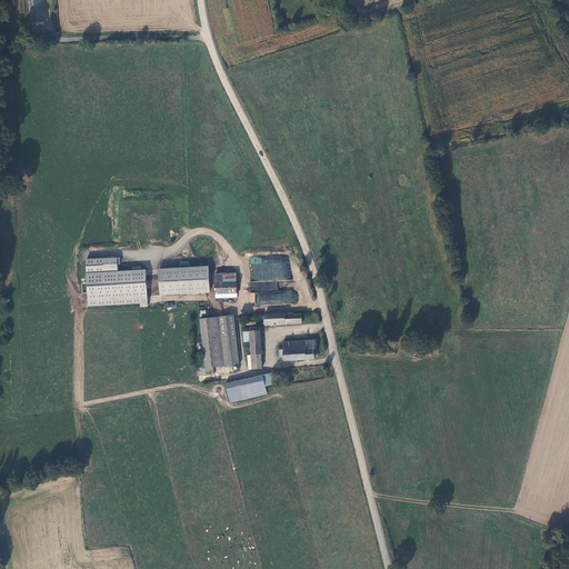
[(43,0),(32,1),(36,25),(47,23),(43,0)]
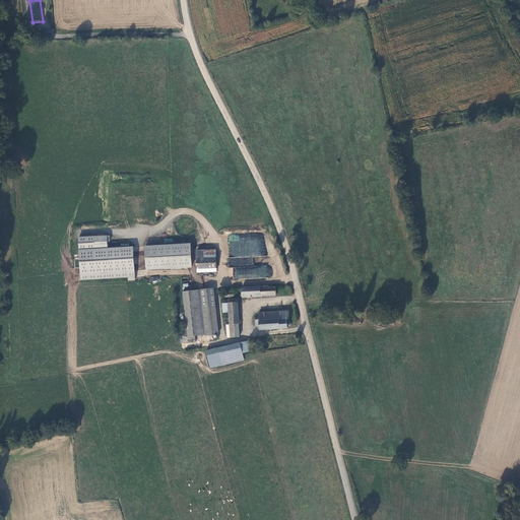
[(237,235),(241,279),(270,277),(269,265),(254,266),(253,256),(266,255),(264,233),(237,235)]
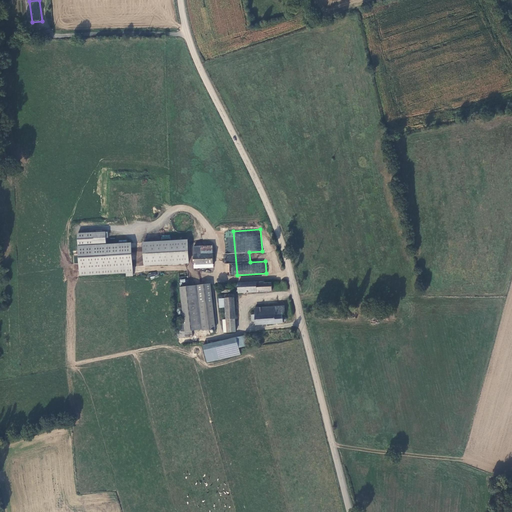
[(106,232),(77,234),(80,277),(125,273),(126,277),(133,277),(130,241),(107,243),(106,232)]
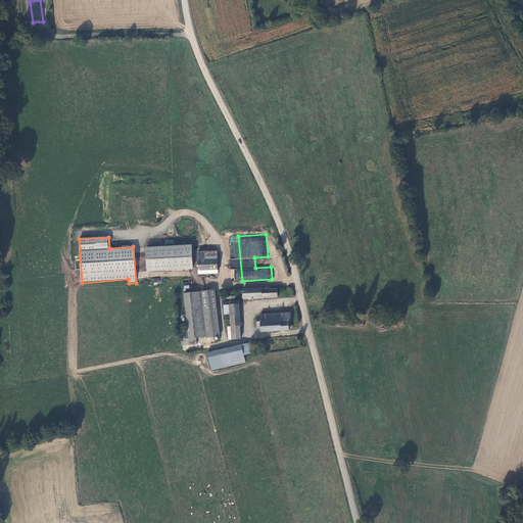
[(191,245),(146,248),(148,272),(193,269),(191,245)]
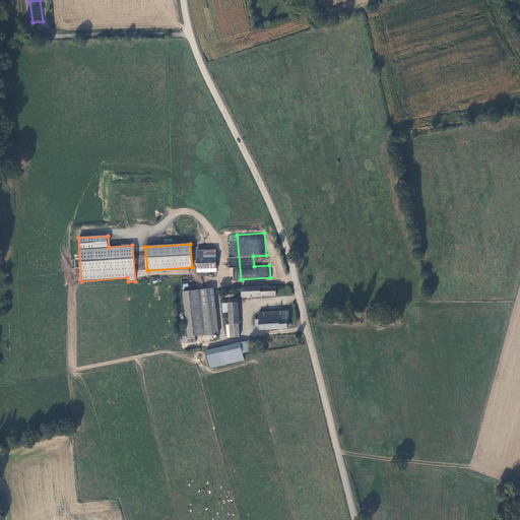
[(213,248),(193,249),(194,268),(214,267),(213,248)]
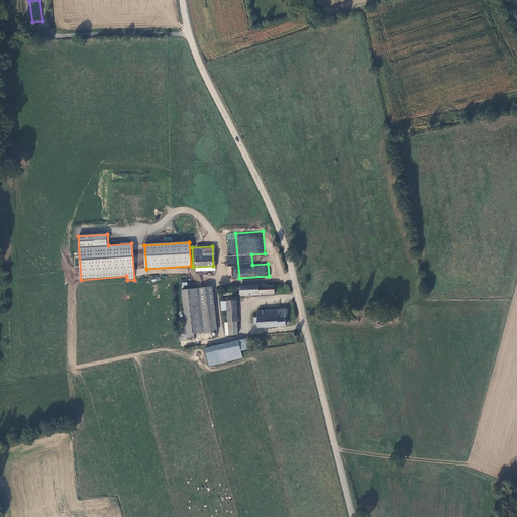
[(267,284),(238,286),(239,297),(275,294),(274,285),(267,286),(267,284)]
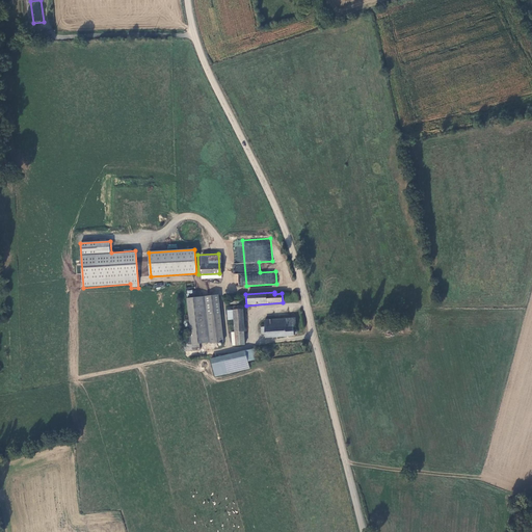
[(216,294),(197,296),(205,342),(209,341),(210,343),(222,341),(216,294)]
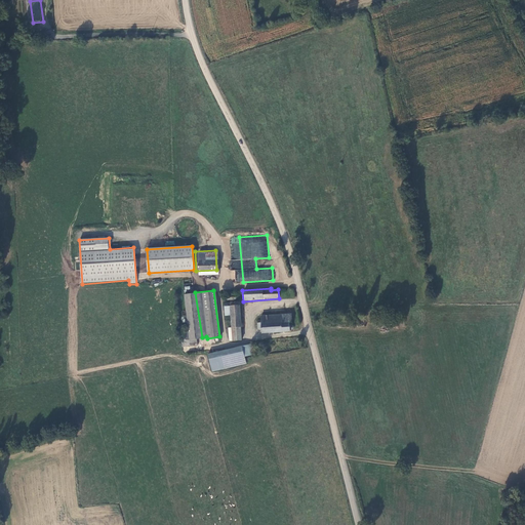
[(195,338),(202,337),(195,292),(180,294),(187,332),(188,339),(195,338)]
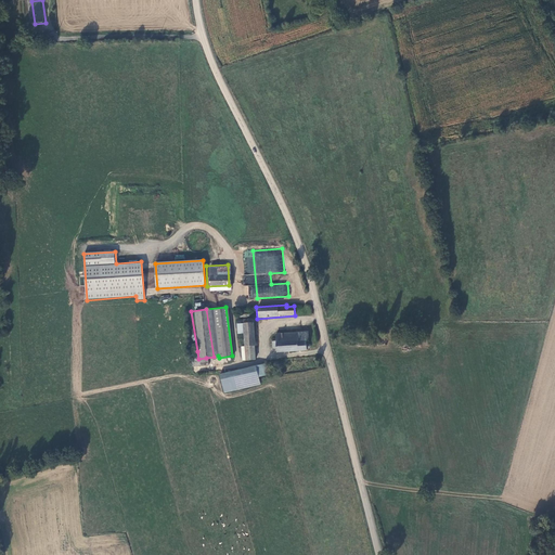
[(253,345),(250,323),(241,324),(235,324),(236,335),(242,335),(243,345),(253,345)]
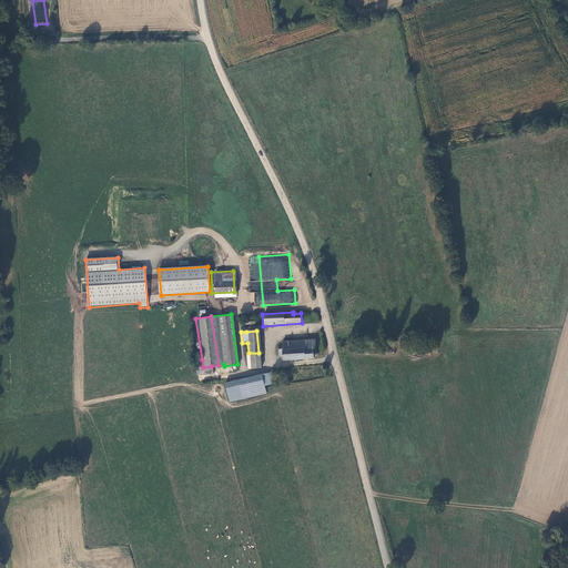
[(280,341),(281,347),(281,355),(282,359),(312,357),(312,354),(314,354),(315,352),(315,351),(311,351),(311,348),(313,347),(313,338),(280,341)]
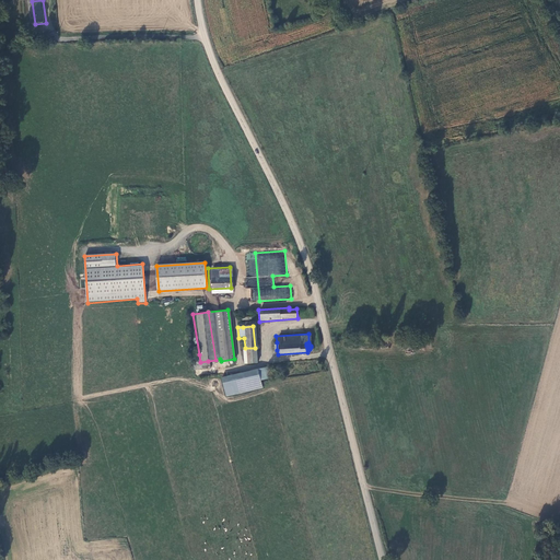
[(256,362),(255,348),(245,348),(245,352),(246,362),(256,362)]
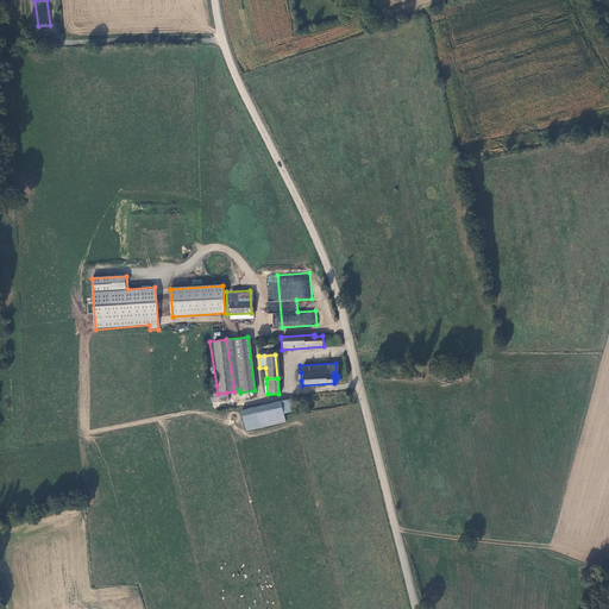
[(226,400),(226,393),(218,394),(217,385),(208,388),(211,402),(226,400)]
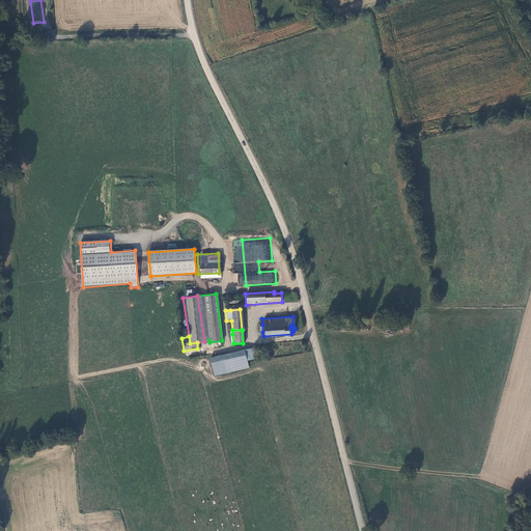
[(246,360),(254,358),(252,348),(243,351),(246,360)]
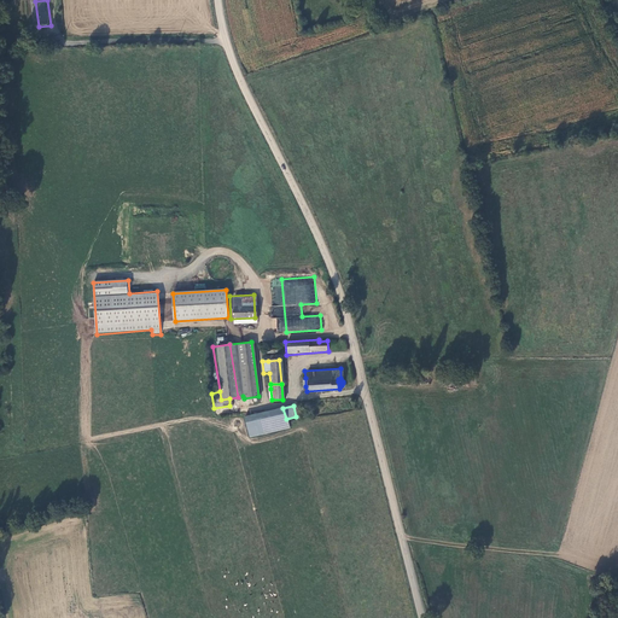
[(286,419),(283,408),(244,418),(249,437),(287,427),(286,419)]
